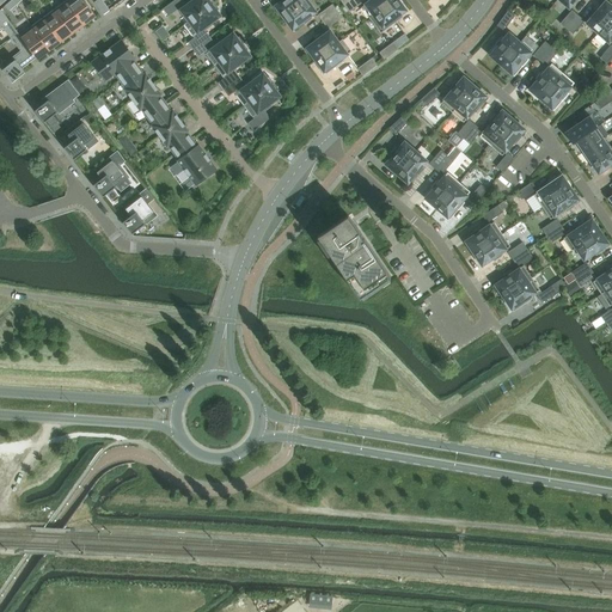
[(10,11),(16,6),(12,0),(5,6),(10,11)]
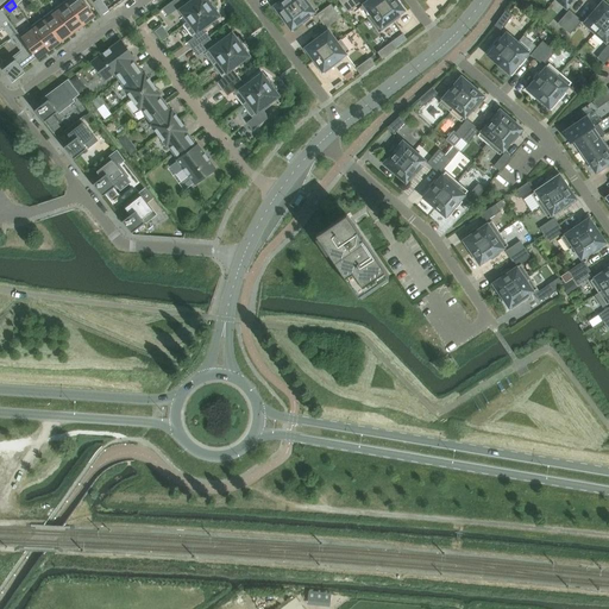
[(95,16),(83,0),(67,0),(66,1),(83,24),(95,16)]
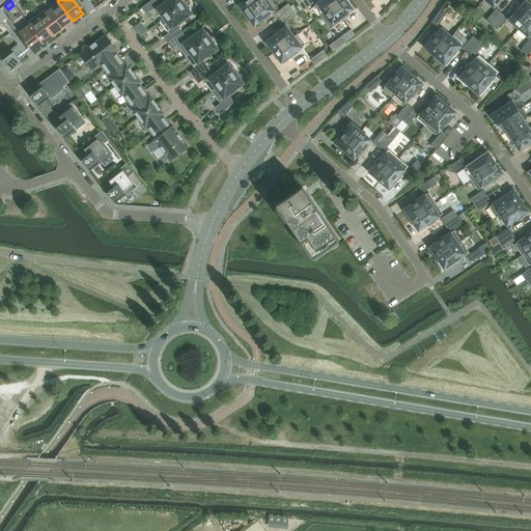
[(95,9),(88,0),(84,0),(82,2),(90,14),(95,9)]
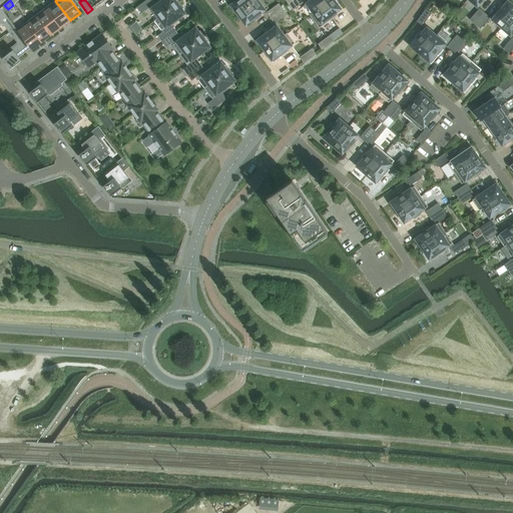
[(158,18),(179,2),(177,0),(162,0),(156,5),(152,0),(147,0),(137,8),(141,14),(150,7),(158,18)]
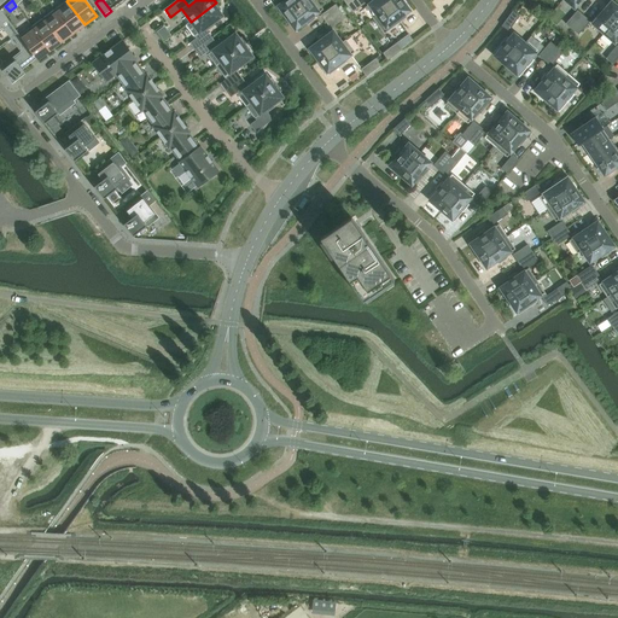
[(287,18),(310,0),(286,0),(278,6),(287,18)]
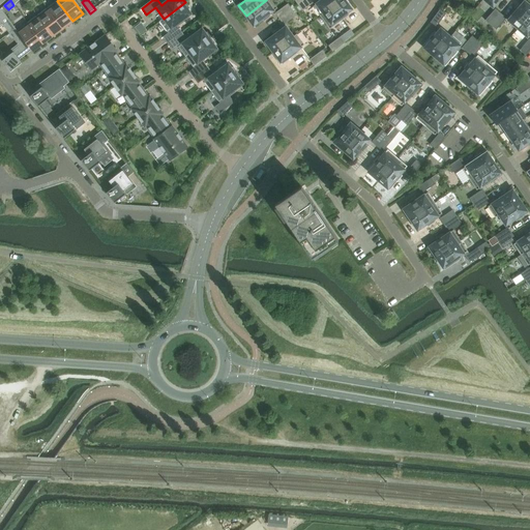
[(269,15),(277,8),(270,0),(266,0),(246,16),(246,17),(245,18),(248,22),(249,21),(254,26),(262,20),(264,22),(271,17),(269,15)]
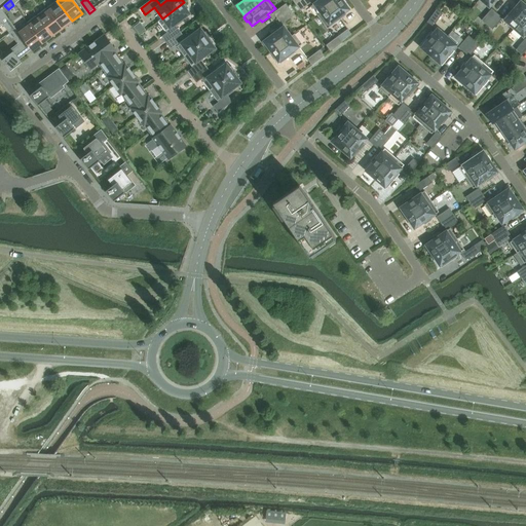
[(300,10),(312,2),(311,0),(302,0),(296,5),(300,10)]
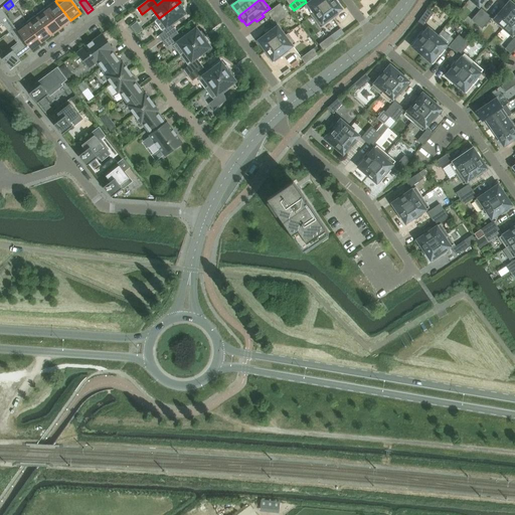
[(311,16),(333,0),(312,0),(304,6),(311,16)]
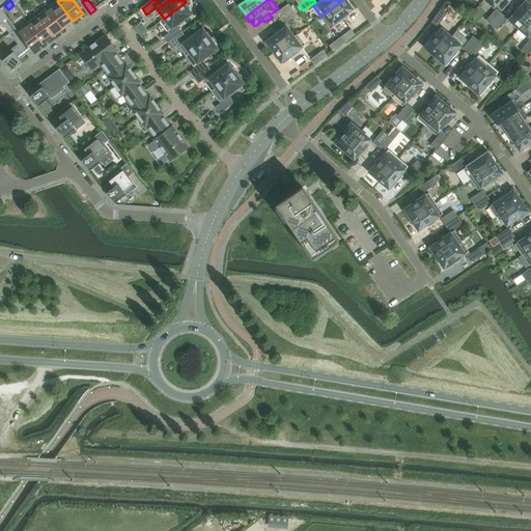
[(350,15),(347,14),(353,9),(348,4),(350,4),(346,0),(345,0),(343,0),(320,17),(330,29),(345,18),(350,15)]
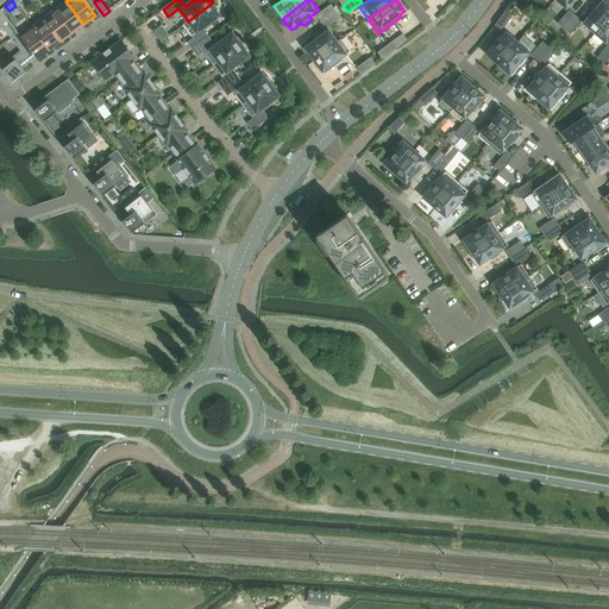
[(83,24),(66,1),(55,10),(71,32),(83,24)]
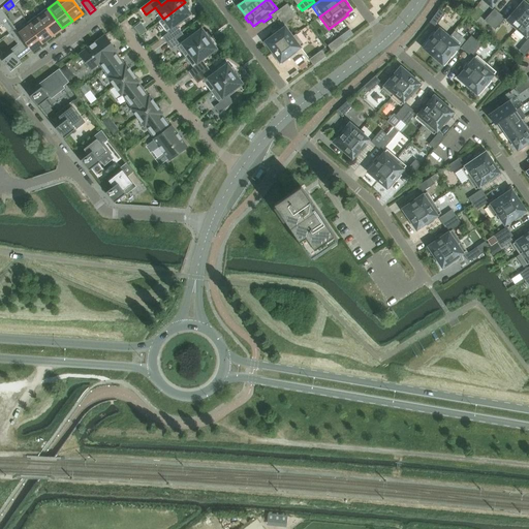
[(517,29),(528,14),(528,4),(528,5),(524,1),(520,5),(518,4),(512,10),(515,12),(507,21),(517,29)]
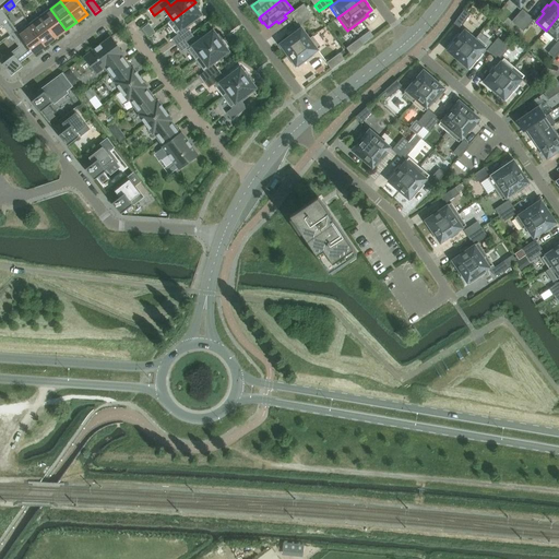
[(186,26),(202,15),(199,11),(201,9),(195,2),(173,20),(168,23),(176,34),(178,35),(173,39),(177,45),(191,34),(186,26)]
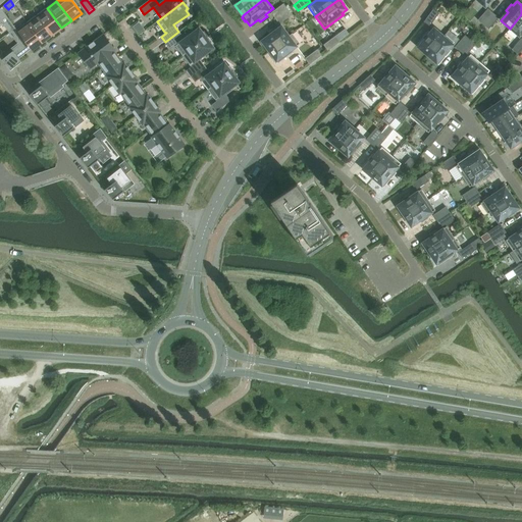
[(275,18),(288,9),(283,4),(271,13),(275,18)]
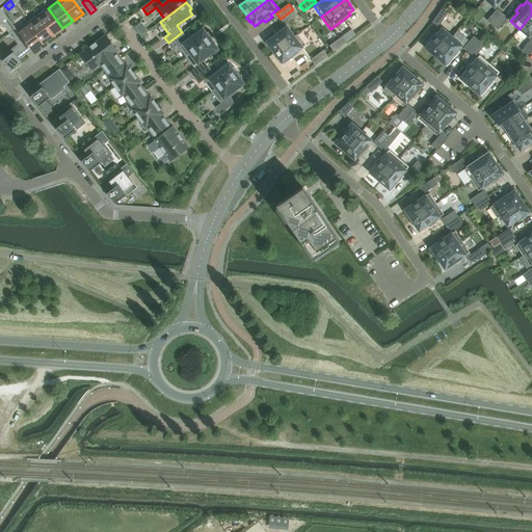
[(62,28),(48,8),(37,16),(52,36),(62,28)]
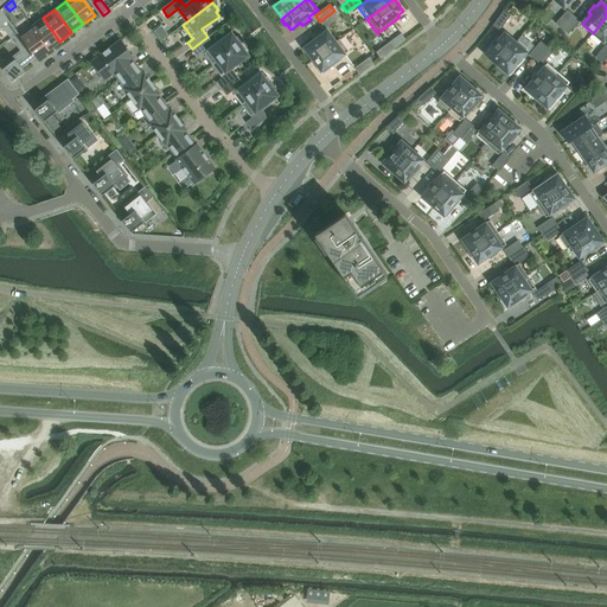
[(18,33),(1,11),(0,11),(0,30),(2,27),(11,38),(18,33)]
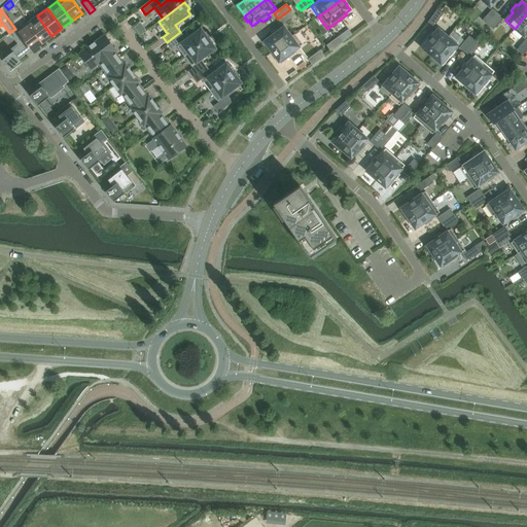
[(282,25),(294,15),(290,9),(278,19),(282,25)]
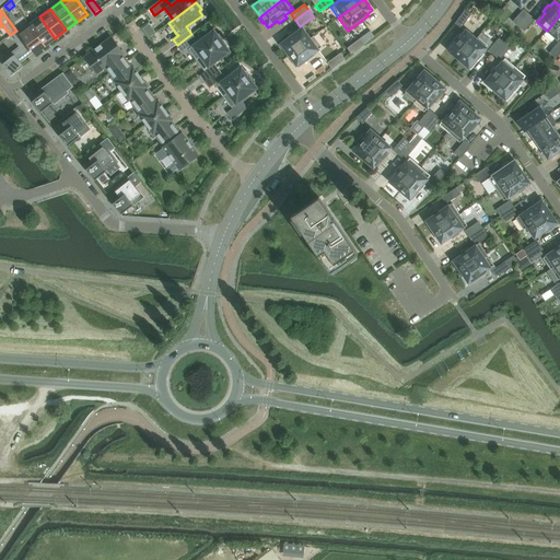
[(461,28),(470,14),(465,10),(455,23),(461,28)]
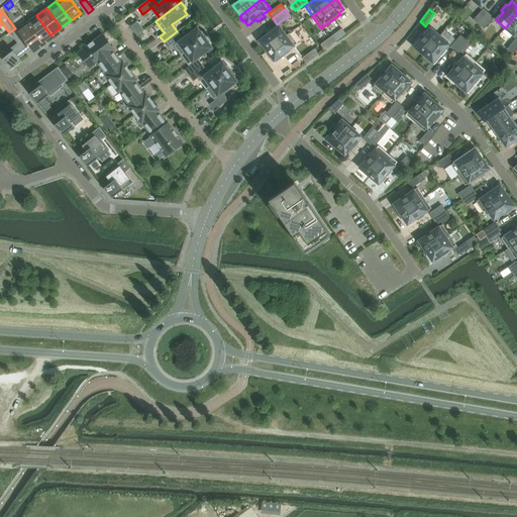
[(479,24),(489,13),(484,9),(474,20),(479,24)]
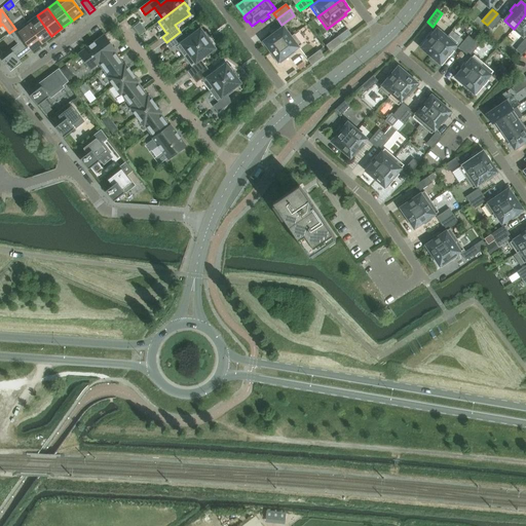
[(492,30),(502,19),(497,13),(487,25),(492,30)]
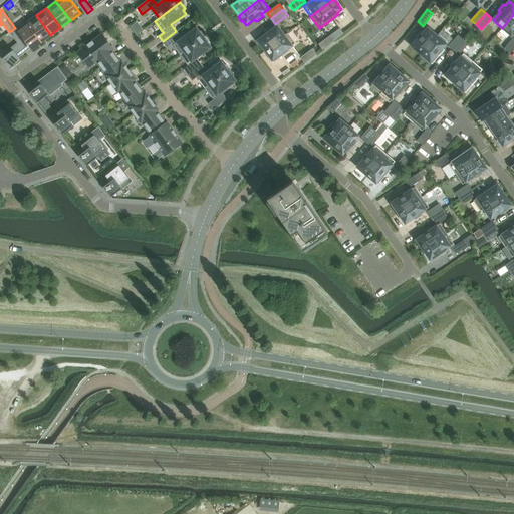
[(513,14),(502,28),(511,36),(513,33),(513,14)]
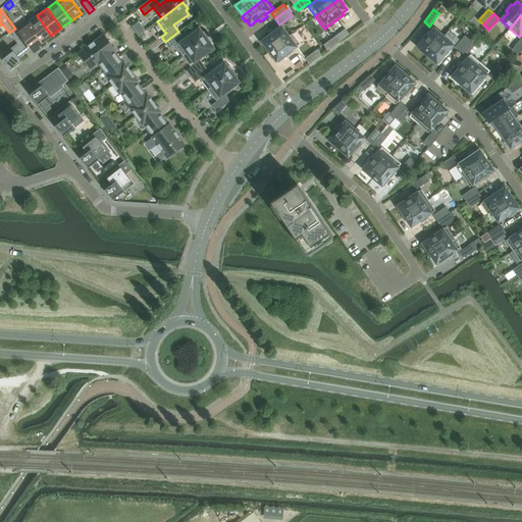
[(51,36),(37,15),(28,23),(30,27),(42,43),(51,36)]
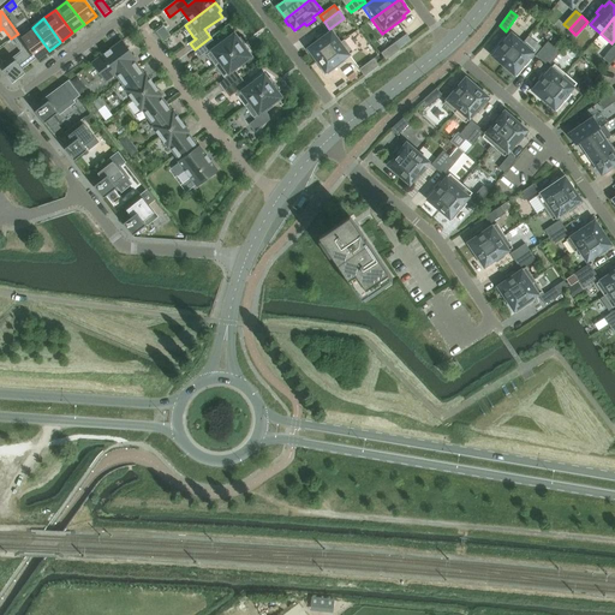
[(49,51),(35,31),(23,40),(36,58),(37,59),(49,51)]
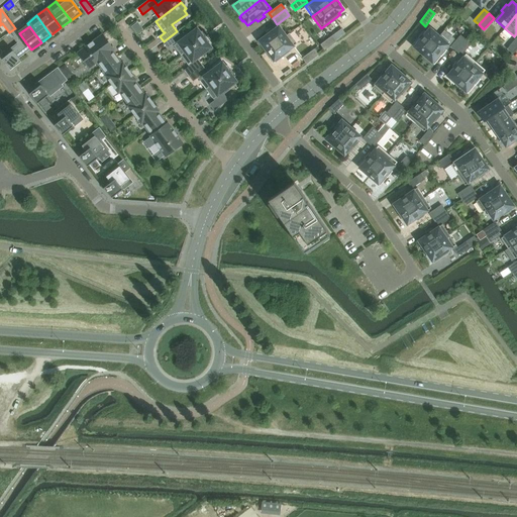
[(267,50),(287,36),(279,26),(275,29),(273,27),(266,32),(268,34),(259,41),(263,45),(262,46),(265,50),(266,49),(267,50)]
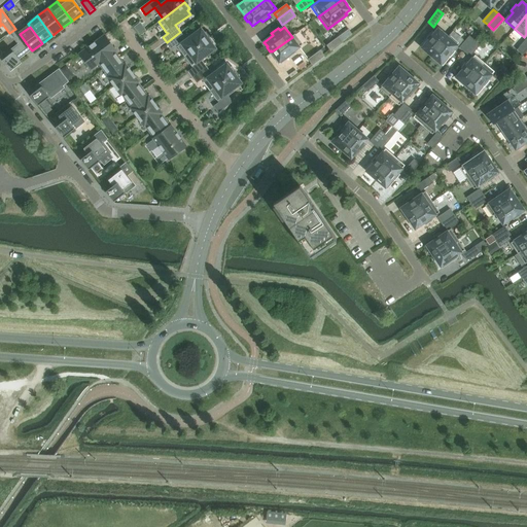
[(31,49),(20,34),(15,29),(9,33),(6,35),(10,40),(13,38),(19,45),(11,50),(13,53),(2,60),(8,67),(10,68),(9,69),(11,71),(22,63),(20,60),(31,49)]
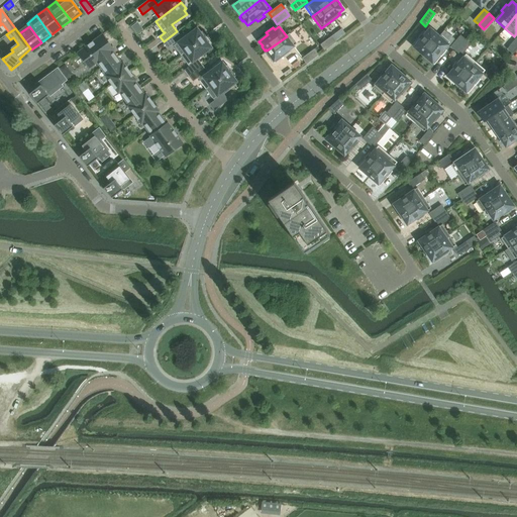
[(177,31),(164,41),(168,47),(173,44),(181,56),(185,53),(206,36),(202,31),(200,32),(197,28),(183,39),(177,31)]
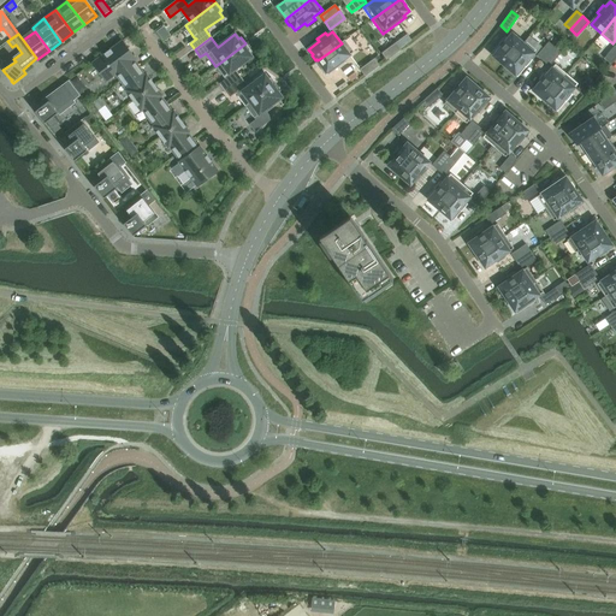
[(504,65),(523,43),(513,34),(508,39),(505,36),(504,39),(491,54),(504,65)]
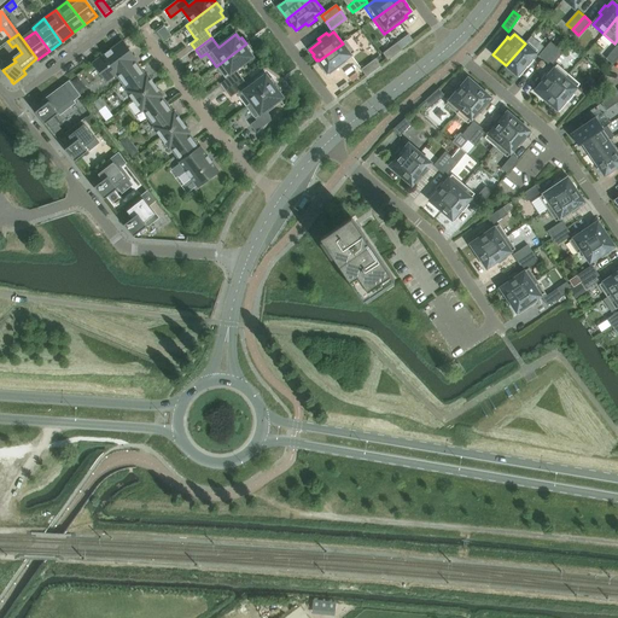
[(532,58),(536,54),(536,56),(543,47),(531,36),(525,44),(506,65),(507,66),(506,68),(511,73),(512,71),(517,75),(525,66),(528,69),(535,60),(532,58)]
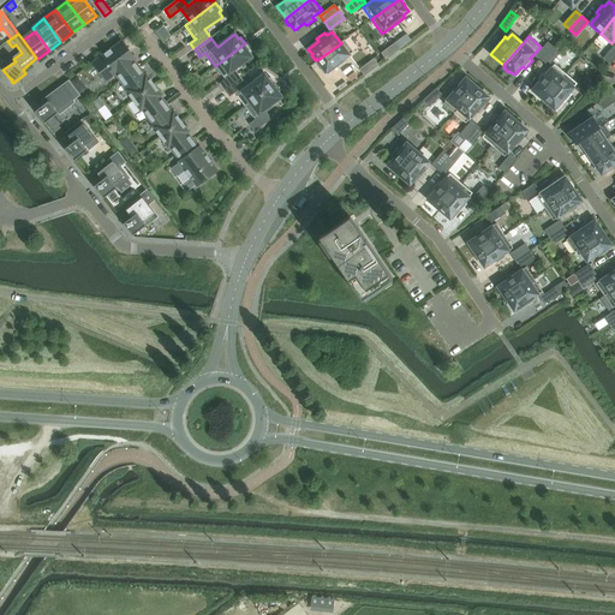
[(345,59),(353,53),(345,40),(341,43),(317,60),(328,75),(346,61),(345,59)]
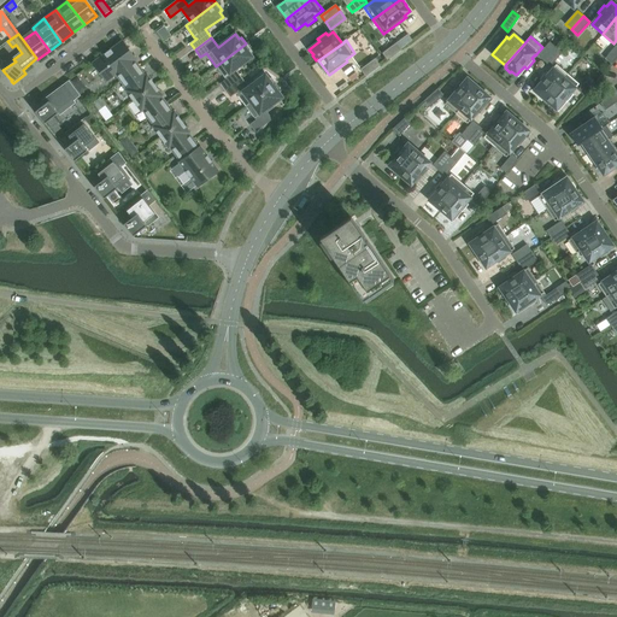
[(140,68),(135,62),(136,60),(122,41),(93,63),(107,82),(116,75),(121,82),(140,68)]
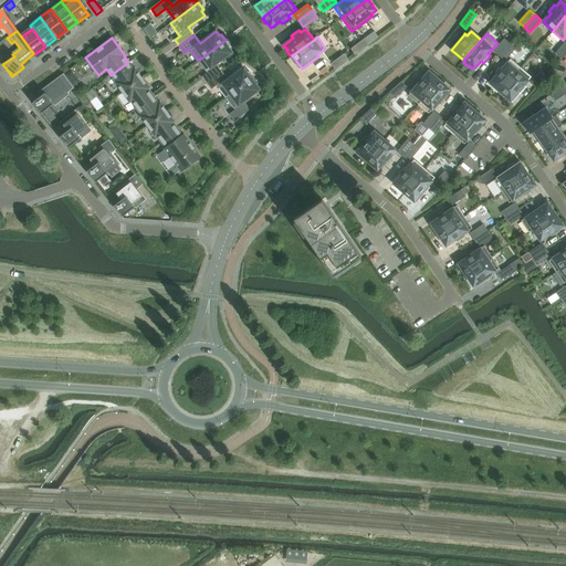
[(356,55),(369,45),(364,39),(350,49),(356,55)]
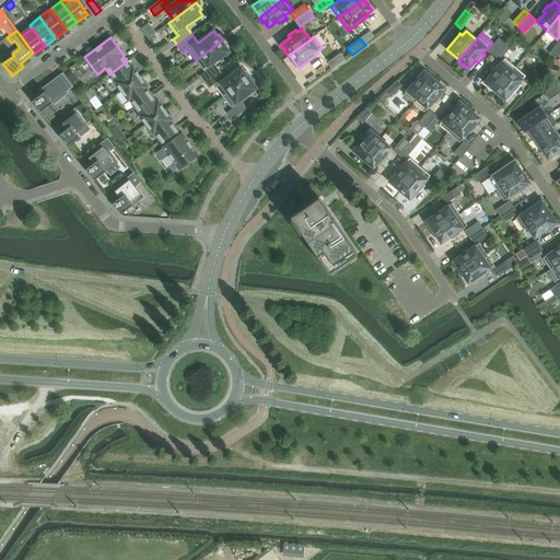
[(493,56),(504,43),(499,38),(488,50),(493,56)]
